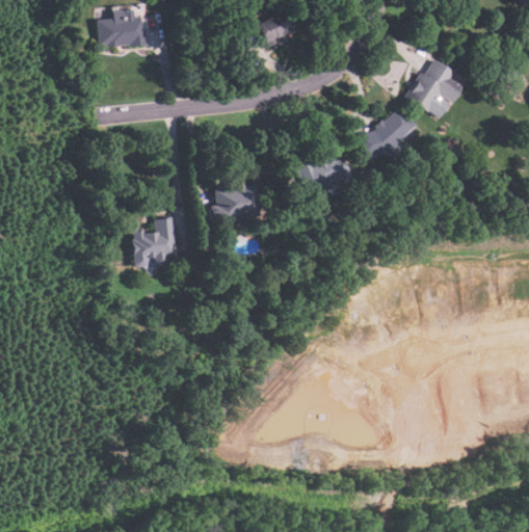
[(294,30),(281,8),(254,25),(266,46),(294,30)]
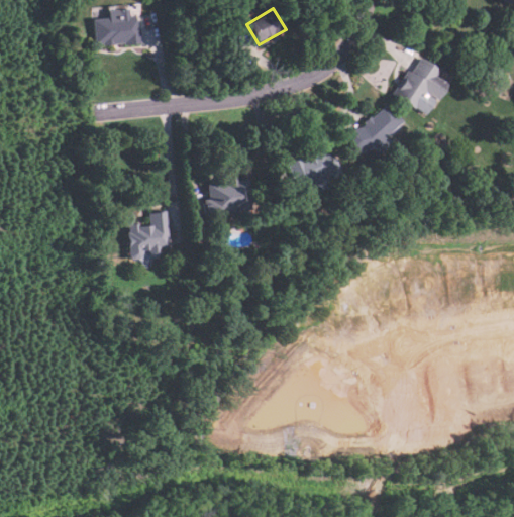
[(139,42),(138,14),(130,15),(130,9),(110,10),(110,17),(94,18),(95,44),(139,42)]
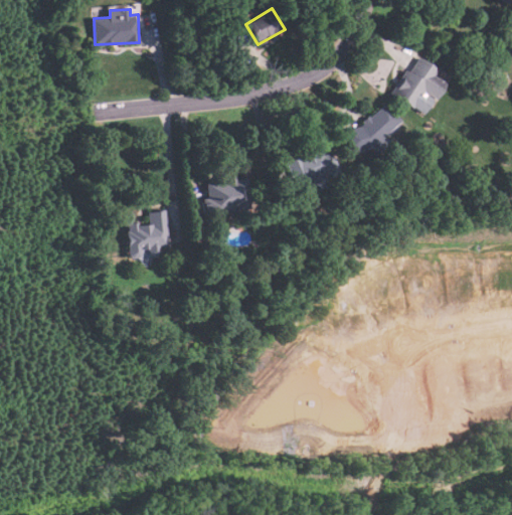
[(391,92),(424,114),(446,81),(436,74),(440,68),(416,54),(391,92)]
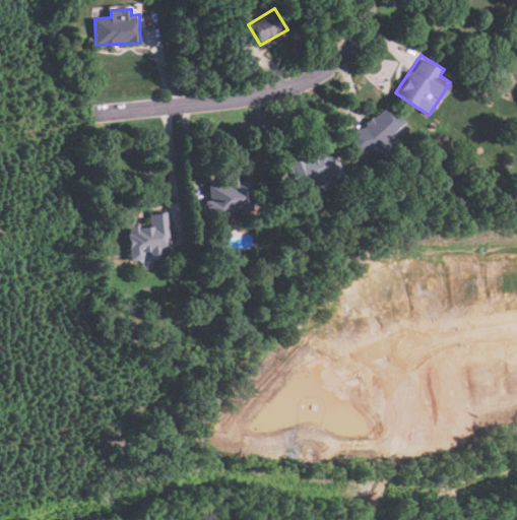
[(357,155),(387,143),(382,132),(402,124),(395,109),(345,129),(357,155)]
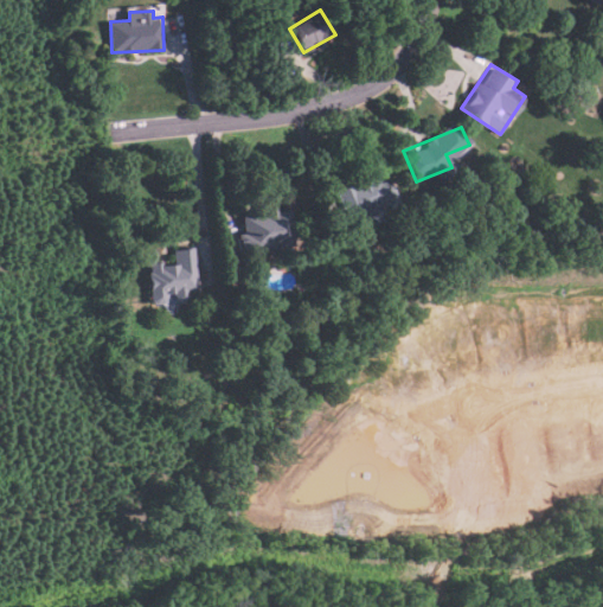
[(338,189),(348,218),(364,213),(369,225),(387,218),(383,204),(398,199),(389,171),(338,189)]
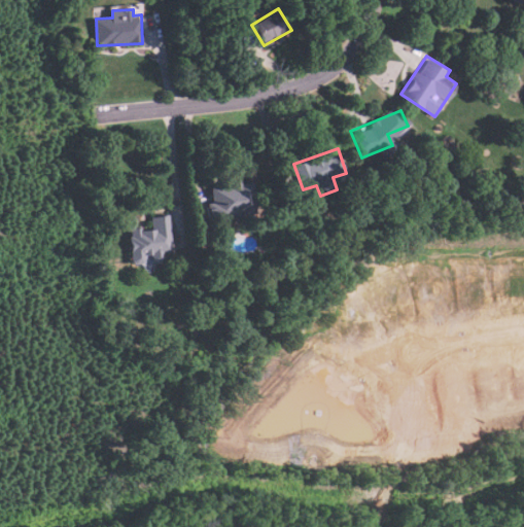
[(209,183),(211,216),(255,214),(253,180),(209,183)]
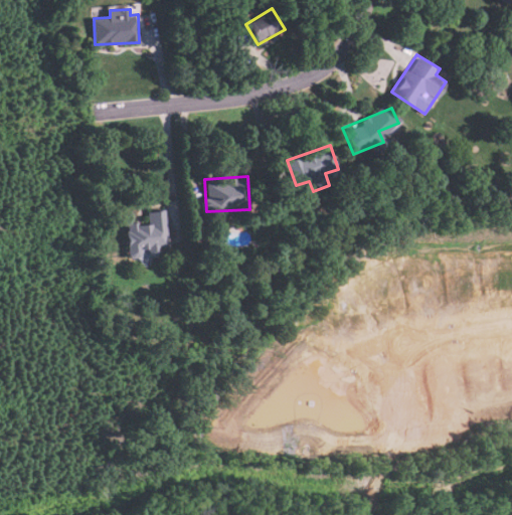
[(127,222),(129,256),(143,255),(143,252),(169,250),(167,209),(148,210),(148,221),(127,222)]
